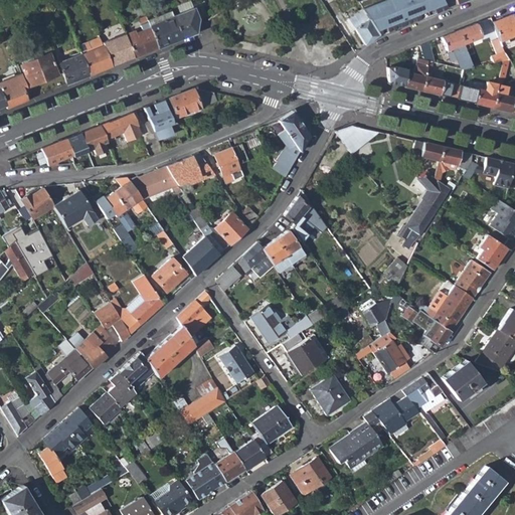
[(348,0),(354,8),(359,5),(357,2),(355,0),(348,0)]
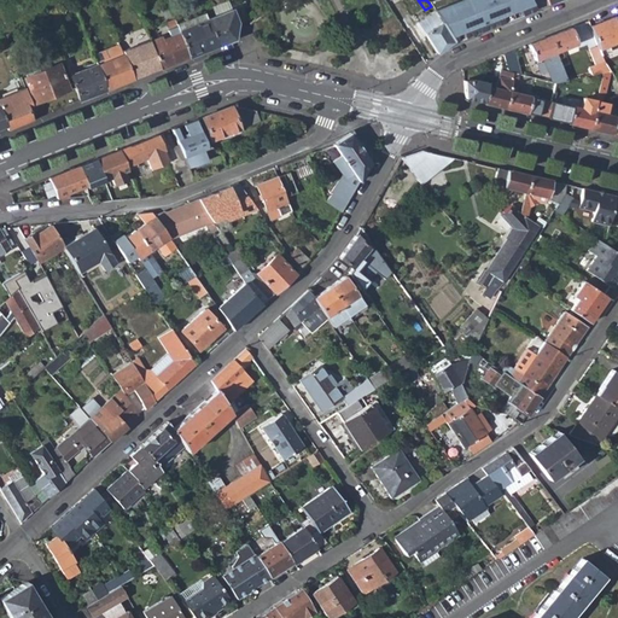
[(500,23),(536,9),(530,0),(433,0),(429,3),(431,6),(442,23),(454,41),(455,41),(460,39),(500,23)]
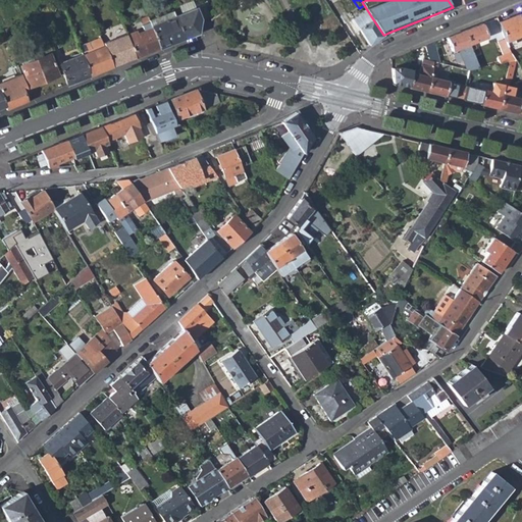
[(184,10),(195,6),(193,1),(181,5),(184,10)]
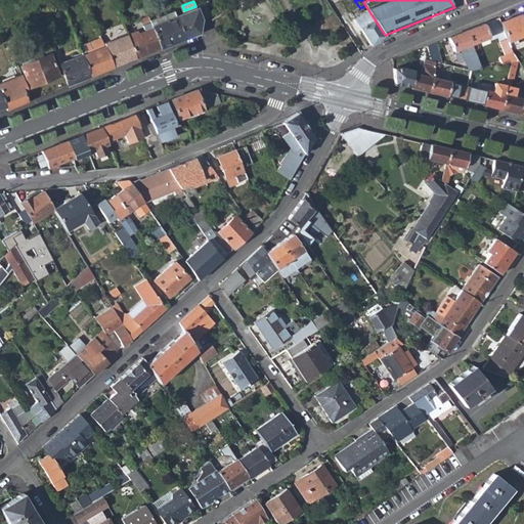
[(197,8),(175,17),(183,40),(194,36),(199,34),(201,19),(197,8)]
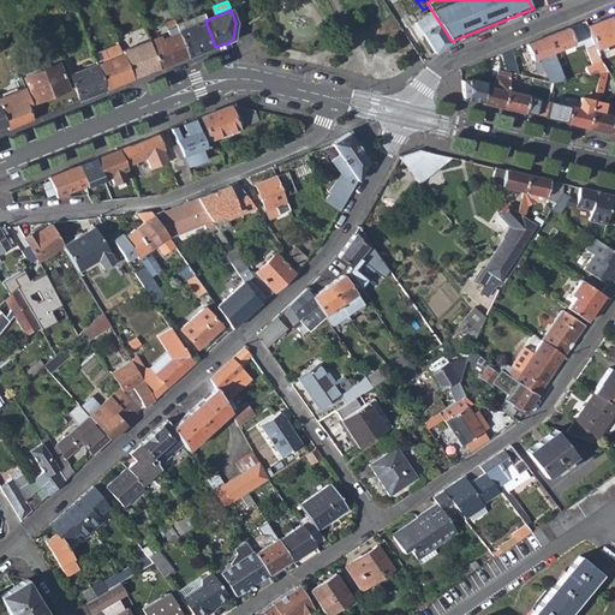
[(174,27),(186,58),(215,47),(206,21),(202,13),(174,24),(174,27)]
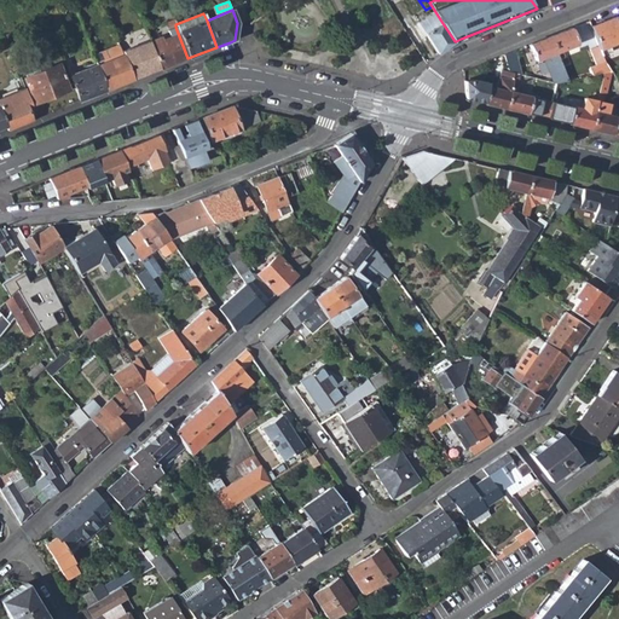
[(418,24),(438,53),(455,41),(443,23),(437,27),(429,16),(418,24)]
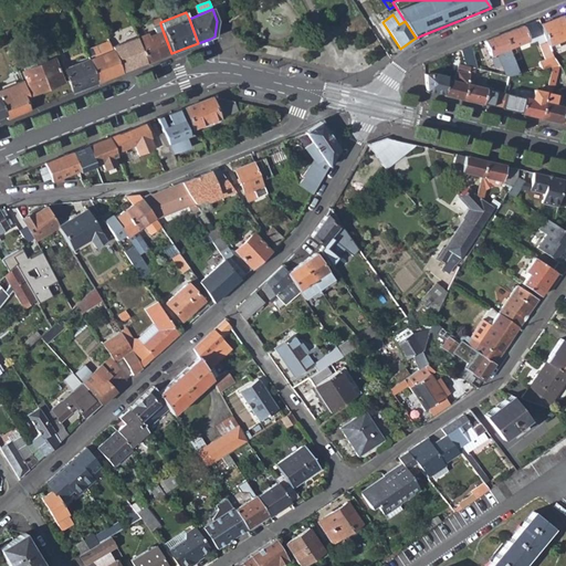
[(547,41),(548,44),(565,37),(565,24),(562,14),(540,23),(547,41)]
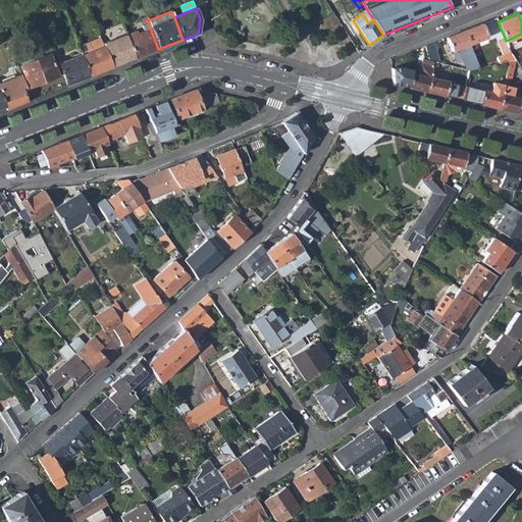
[(125,36),(135,59),(158,49),(148,22),(141,25),(144,32),(137,35),(135,32),(125,36)]
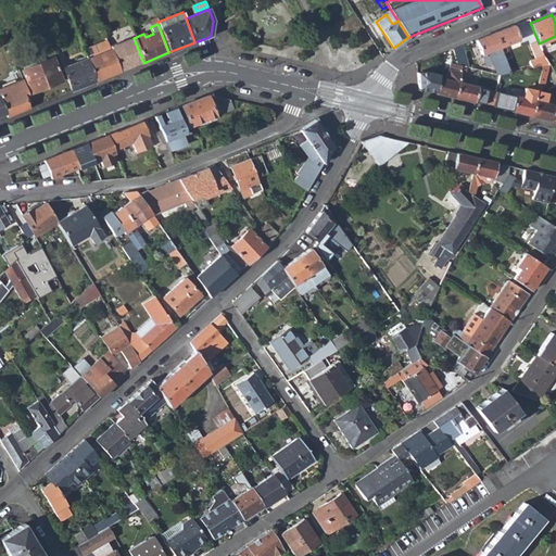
[(494,32),(502,52),(506,51),(504,45),(518,38),(514,24),(494,32)]
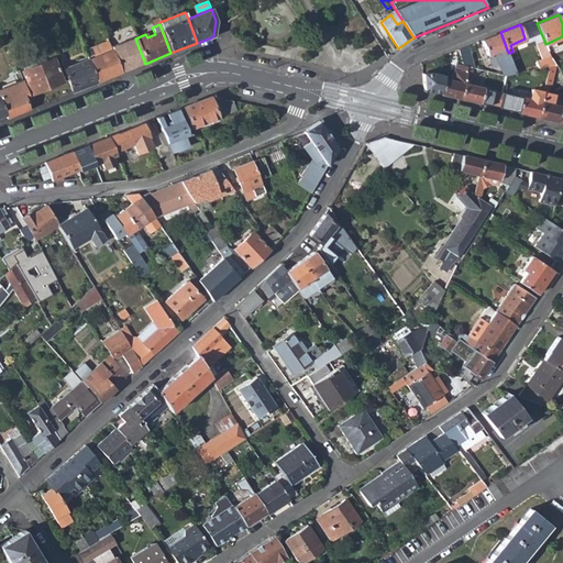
[(505,77),(507,77),(517,74),(508,53),(500,32),(482,40),(487,54),(495,51),(505,77)]
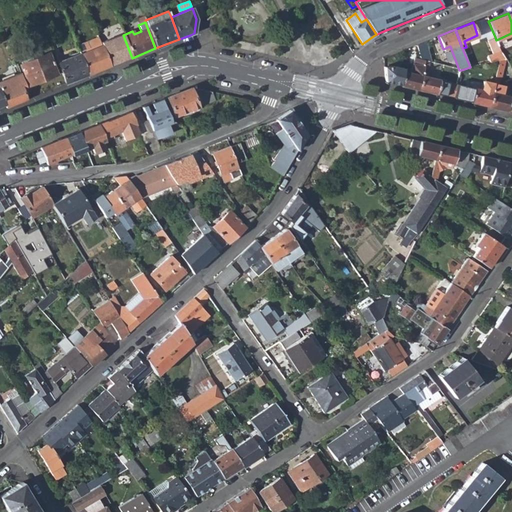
[(101,45),(109,66),(130,58),(132,58),(123,35),(100,44),(101,45)]
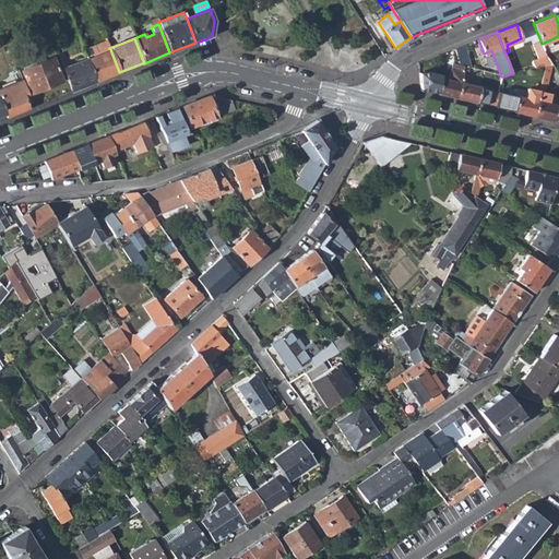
[(533,60),(535,68),(538,67),(545,64),(551,63),(546,54),(542,44),(540,40),(534,44),(539,58),(533,60)]
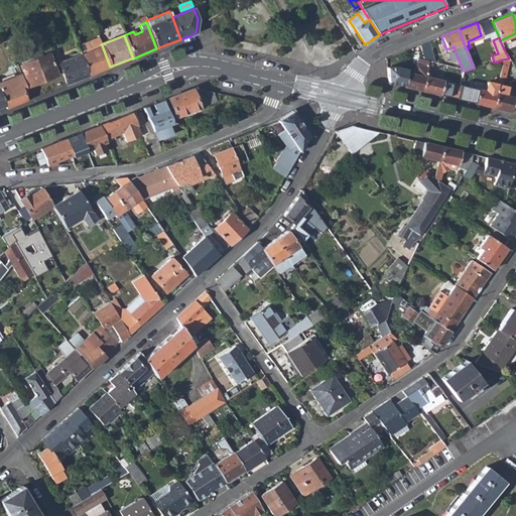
[(80,54),(88,76),(110,67),(102,45),(96,48),(93,40),(77,46),(80,54)]
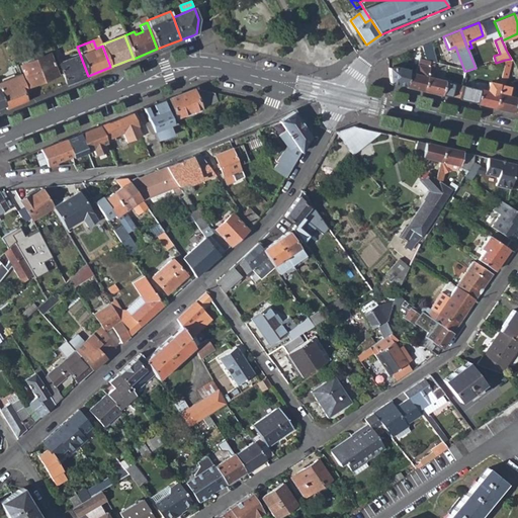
[(435,63),(436,63),(430,41),(421,46),(425,55),(427,61),(430,61),(435,63)]
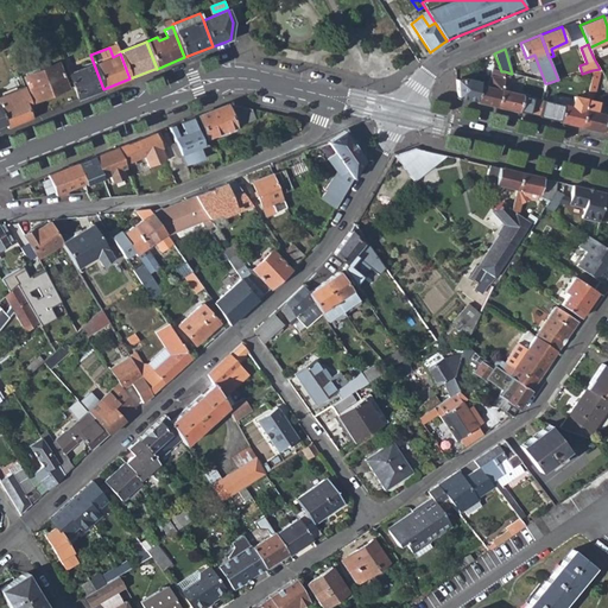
[(23,76),(32,101),(65,88),(56,63),(37,71),(33,63),(21,68),(25,76),(23,76)]
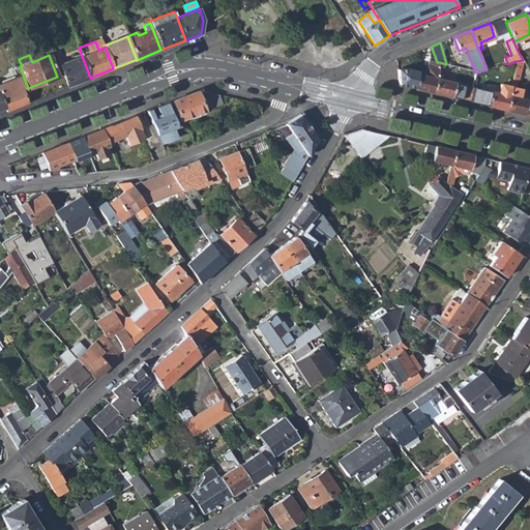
[(58,65),(67,87),(90,78),(82,56),(58,65)]
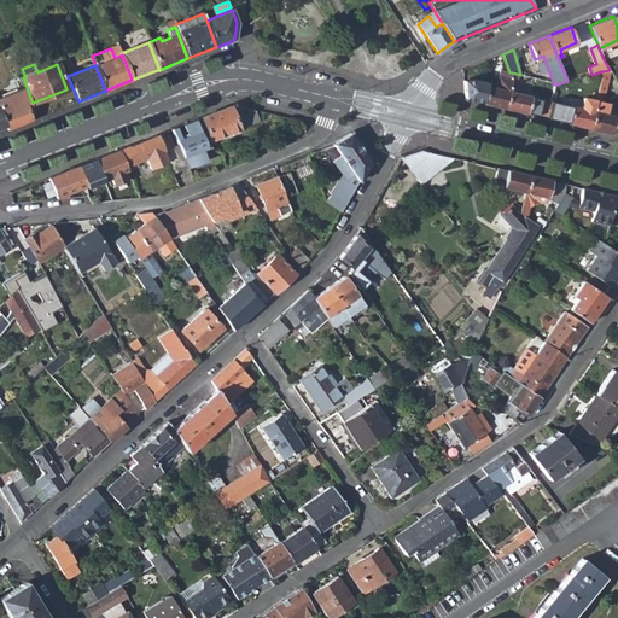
[(509,73),(507,65),(501,68),(495,89),(464,82),(465,99),(505,109),(513,73),(509,73)]
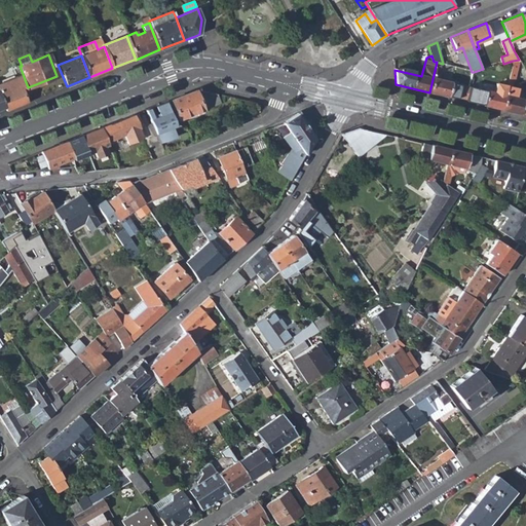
[(501,109),(525,115),(525,100),(524,100),(525,97),(520,87),(512,85),(513,79),(514,79),(519,60),(513,61),(501,109)]
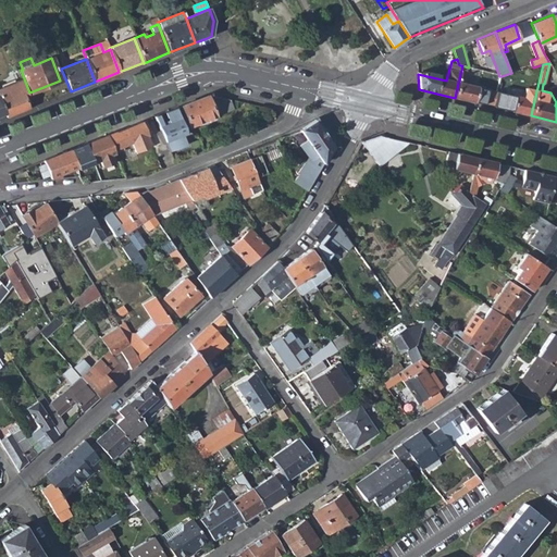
[(506,110),(531,115),(543,64),(536,66),(532,85),(527,84),(523,99),(515,97),(514,100),(509,99),(506,110)]
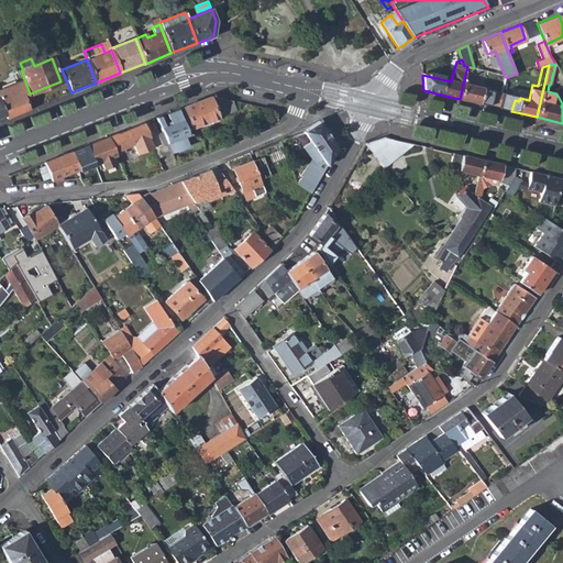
[(460,99),(485,105),(487,94),(484,92),(484,89),(468,86),(473,68),(467,66),(460,99)]
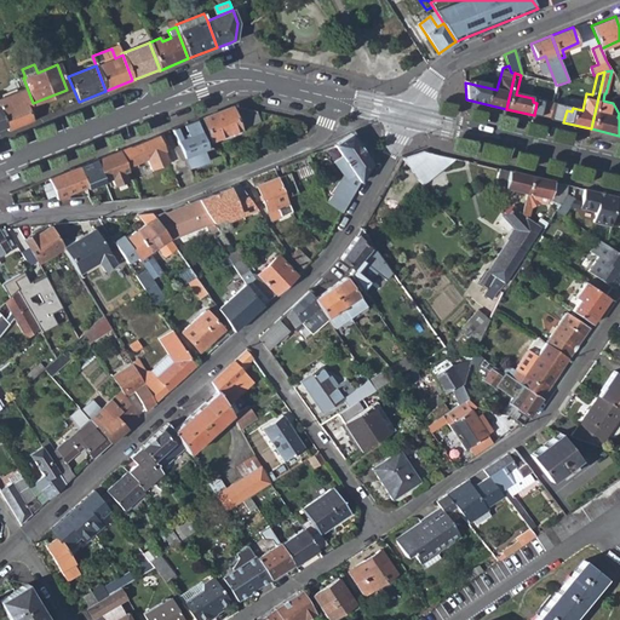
[(0,113),(6,130),(35,119),(24,89),(0,97),(0,113)]
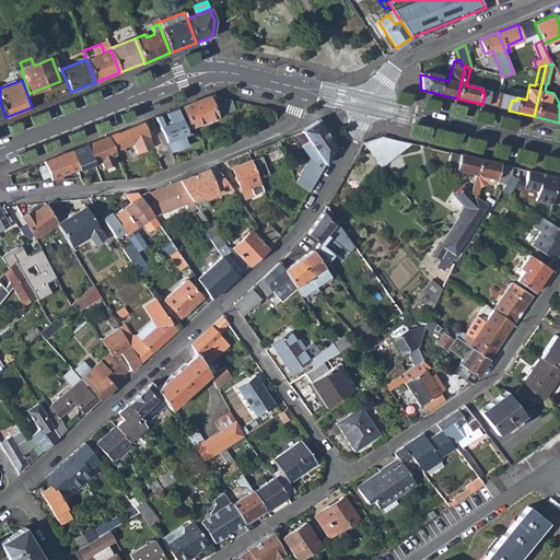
[(487,105),(496,107),(500,94),(500,93),(490,91),(487,105)]
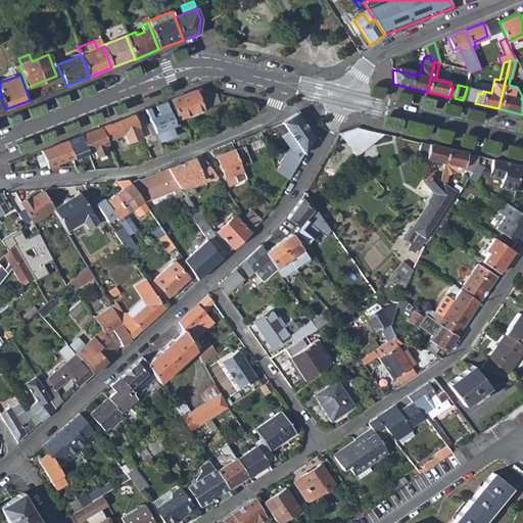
[(180,117),(181,120),(202,111),(201,109),(220,101),(216,93),(196,88),(170,99),(179,117),(180,117)]
